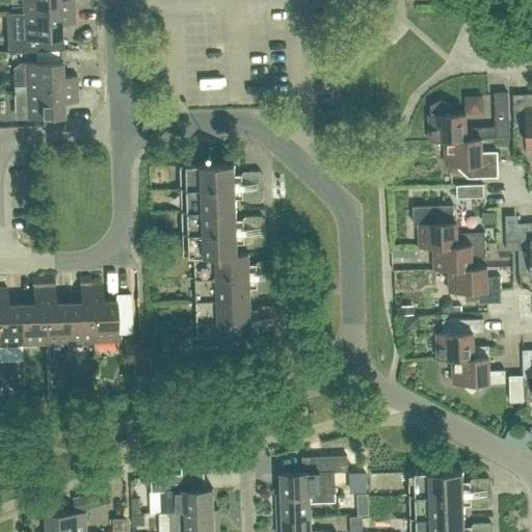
[(21,0),(22,12),(74,10),(73,0),(21,0)]
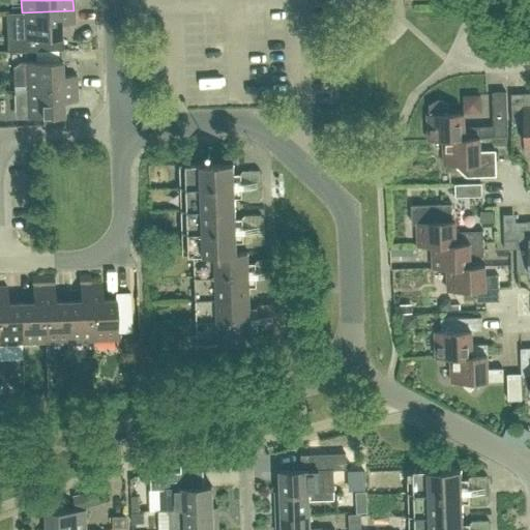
[(61,50),(60,38),(60,24),(75,24),(74,10),(22,12),(5,13),(6,52),(61,50)]
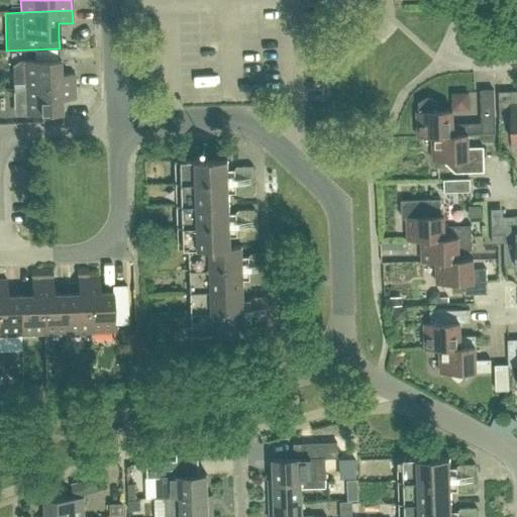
[(176,35),(177,43),(197,43),(197,34),(176,35)]
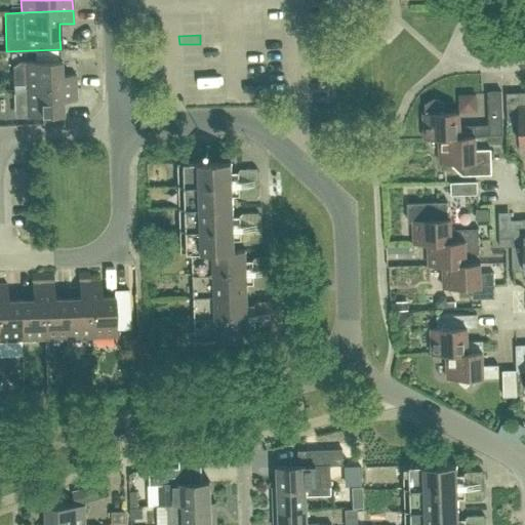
[(76,87),(75,75),(61,75),(61,61),(19,63),(12,67),(13,85),(14,89),(76,87)]
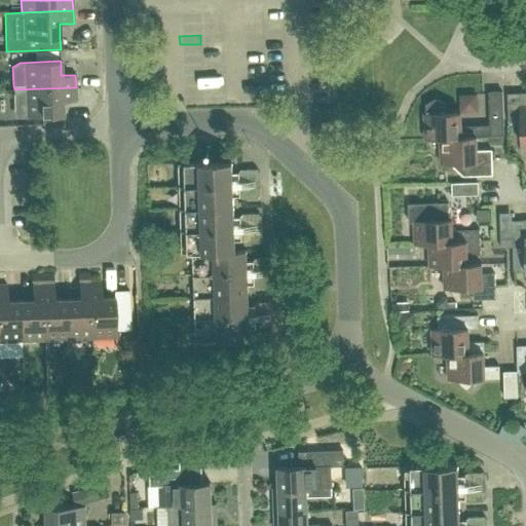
[(62,101),(76,101),(76,87),(14,89),(14,111),(21,117),(63,115),(62,101)]
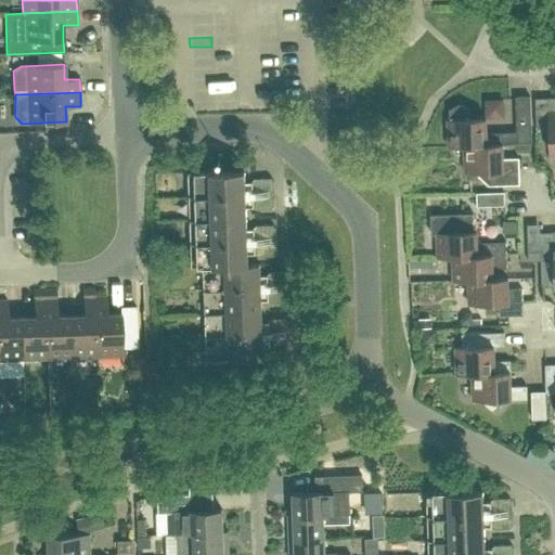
[(530,95),(516,97),(517,124),(531,124),(530,95)]
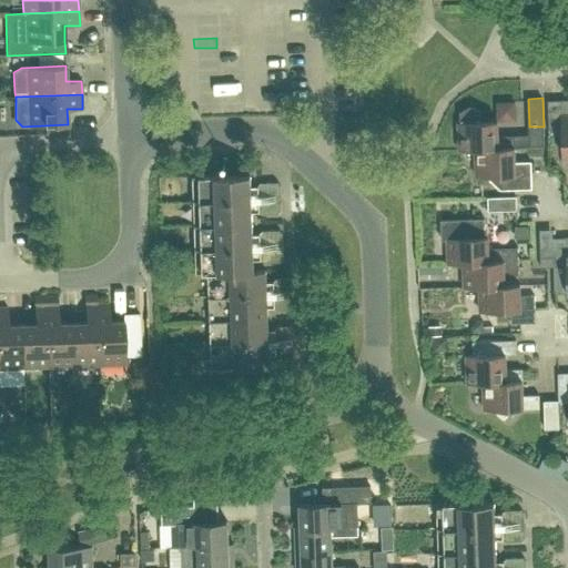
[(564,155),(564,165),(567,169),(567,99),(548,100),(548,125),(563,124),(564,155)]
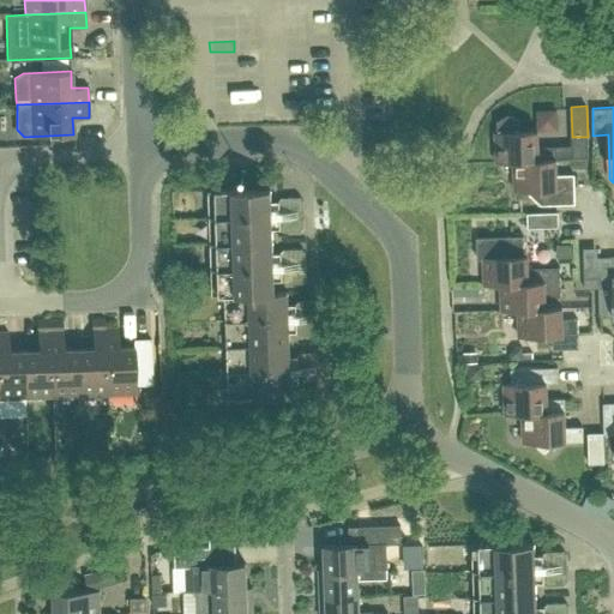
[(497,121),(497,132),(495,132),(495,162),(513,162),(513,161),(557,160),(557,158),(572,158),(572,145),(539,146),(537,131),(521,131),(519,120),(507,114),(497,121)]
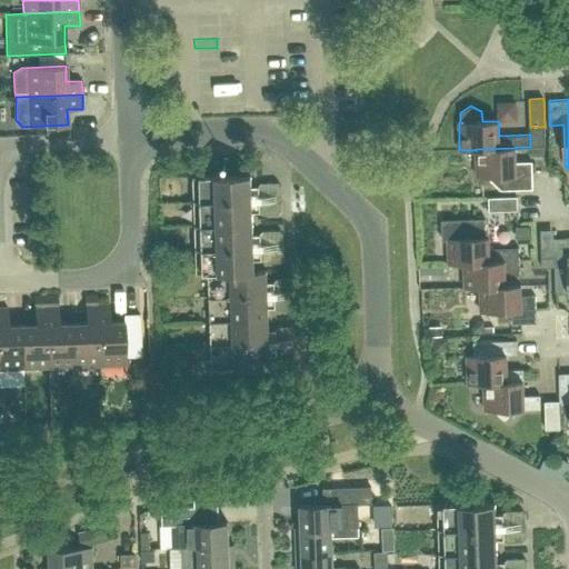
[(530,133),(530,135),(530,147),(545,146),(545,132),(530,133)]
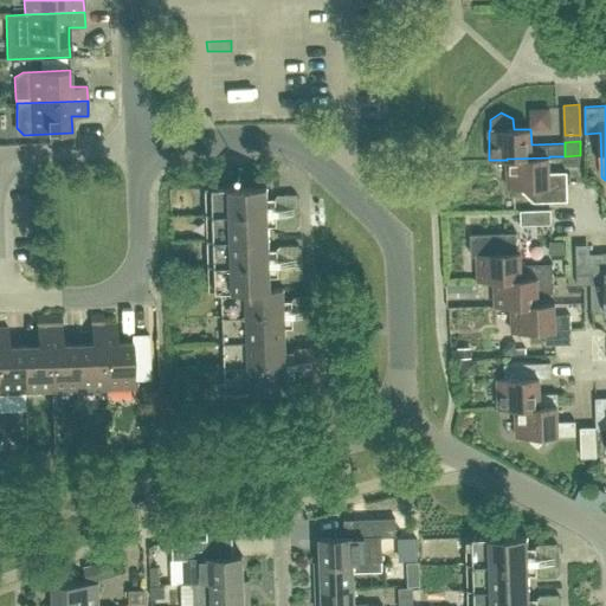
[(534,202),(553,201),(568,201),(567,172),(549,173),(549,158),(507,159),(507,160),(508,187),(519,187),(534,202)]
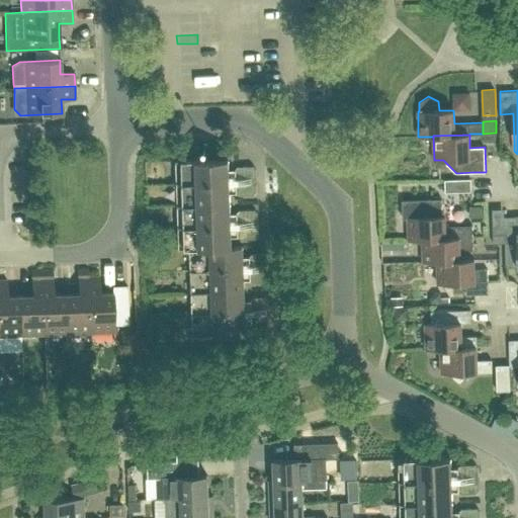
[(229,159),(176,161),(177,205),(231,203),(229,159)]
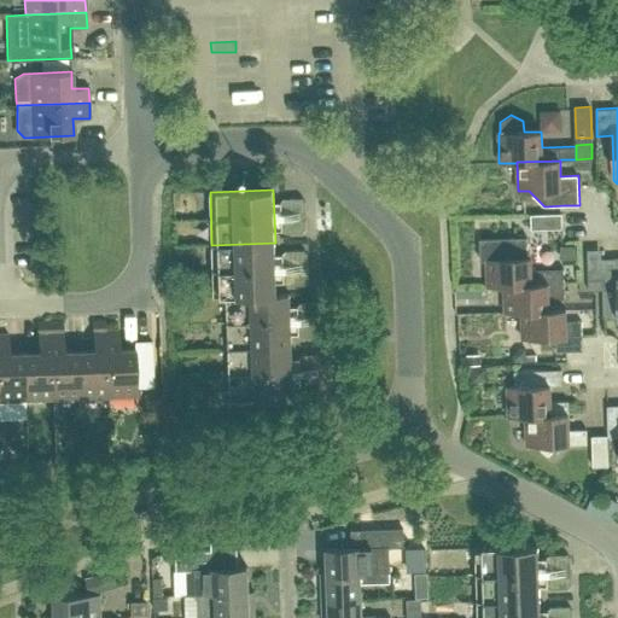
[(561,228),(560,213),(529,214),(530,229),(561,228)]
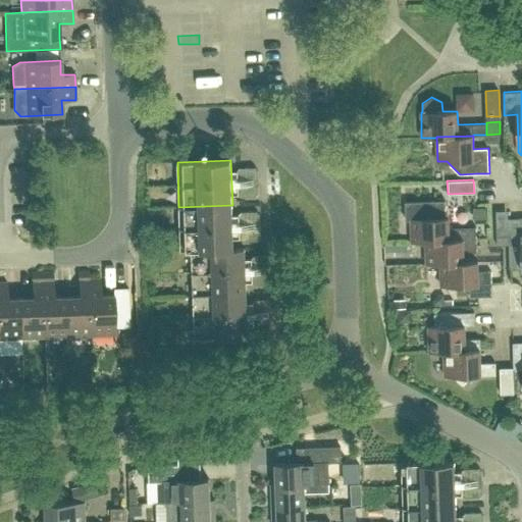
[(406,220),(411,220),(412,242),(425,242),(425,241),(476,239),(476,226),(449,227),(448,217),(446,217),(446,200),(405,202),(406,220)]
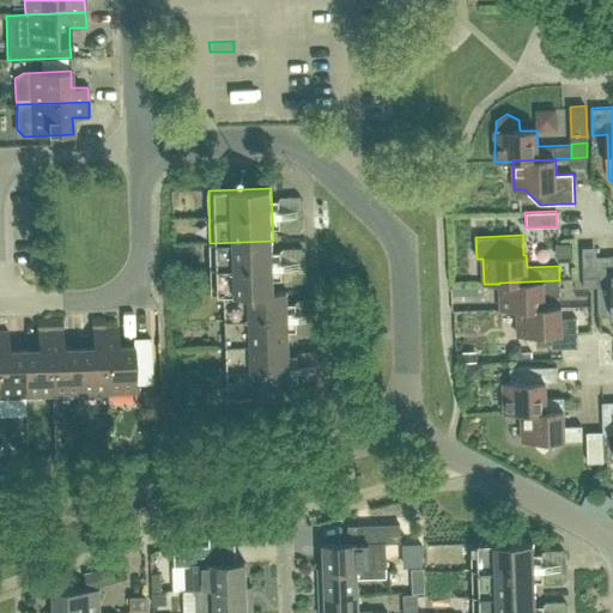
[(274,292),(274,291),(273,241),(210,243),(212,295),(224,295),(224,293),(274,292)]
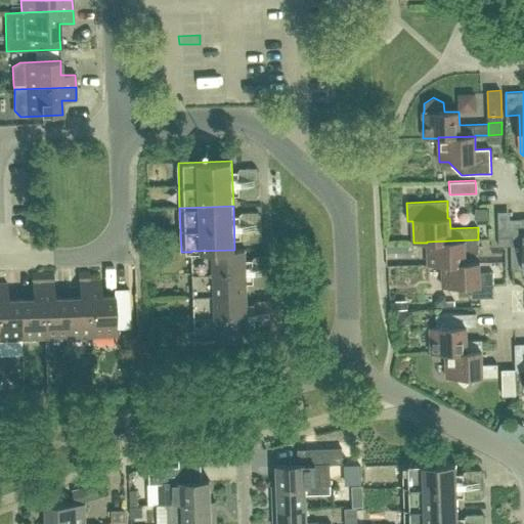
[(523,269),(523,218),(510,219),(511,233),(498,234),(498,246),(511,246),(512,270),(523,269)]
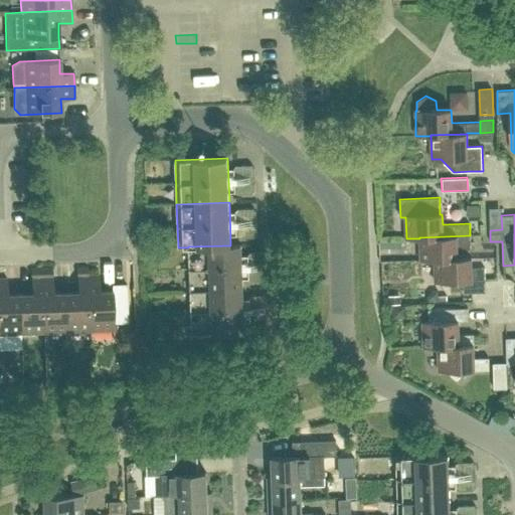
[(457,248),(471,248),(470,235),(419,237),(419,238),(420,261),(435,260),(458,259),(458,258),(457,248)]
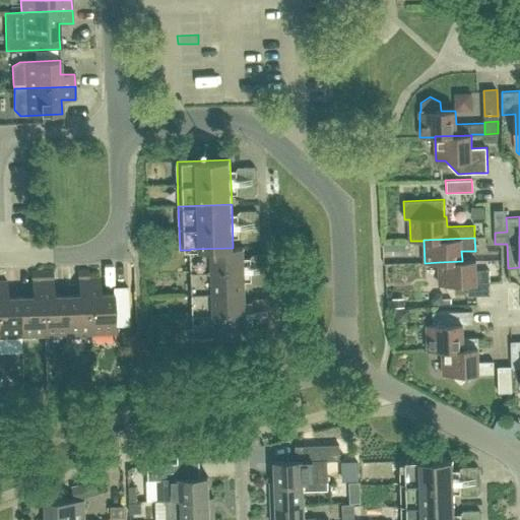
[(233,248),(190,249),(190,250),(192,294),(245,291),(244,247),(233,247),(233,248)]
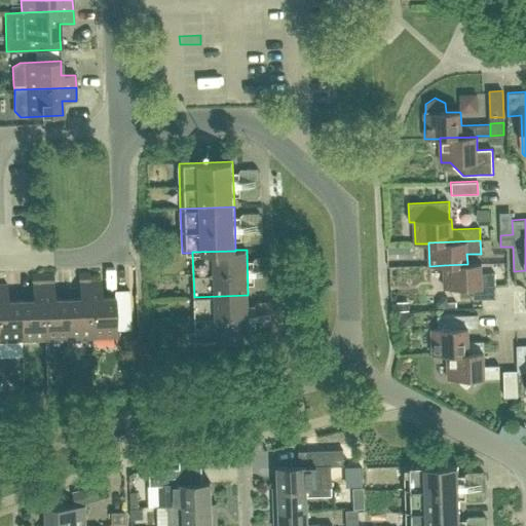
[(262,257),(256,257),(253,261),(254,270),(262,269),(262,257)]
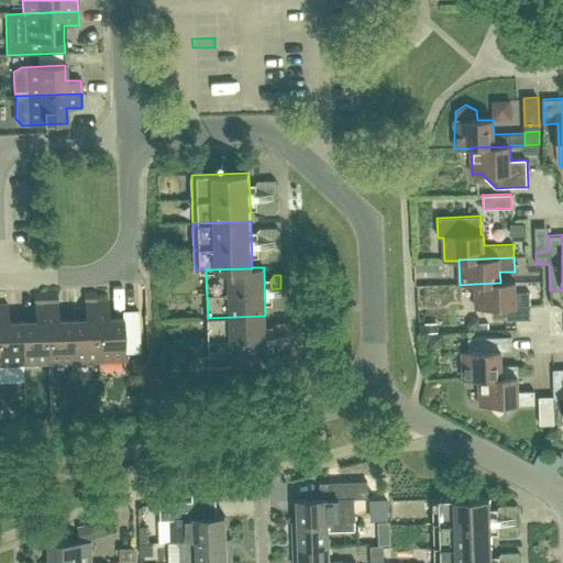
[(289,288),(289,278),(286,275),(280,275),(280,288),(289,288)]
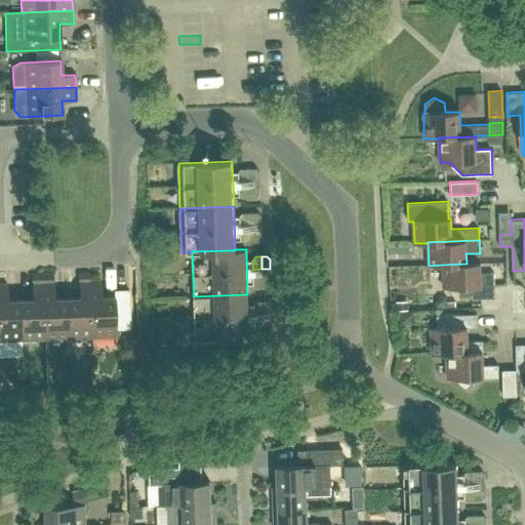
[(495,297),(494,285),(494,273),(480,273),(480,263),(467,263),(467,264),(443,265),(443,287),(472,286),(473,298),(482,297),(495,297)]
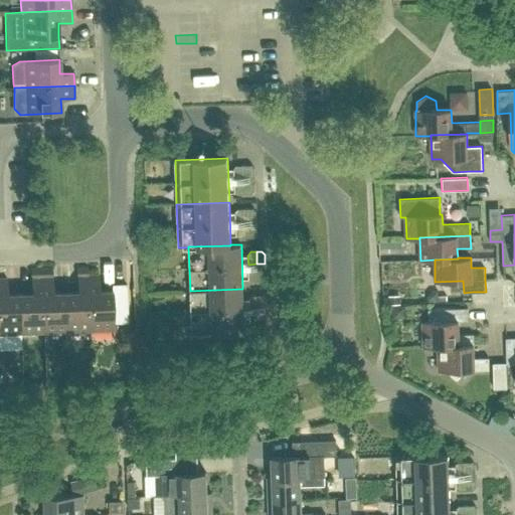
[(41,268),(41,277),(52,277),(52,267),(41,268)]
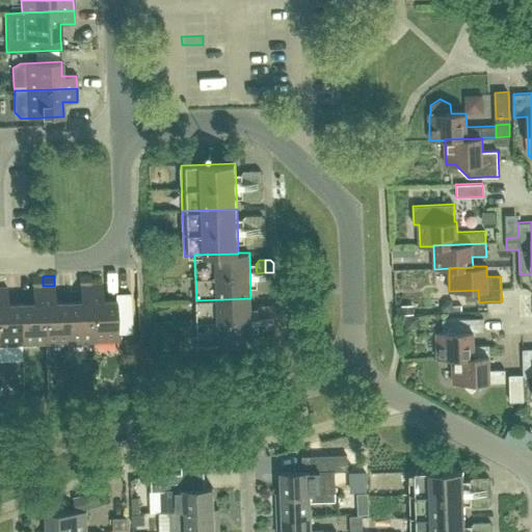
[(79,275),(79,285),(90,285),(90,275),(79,275)]
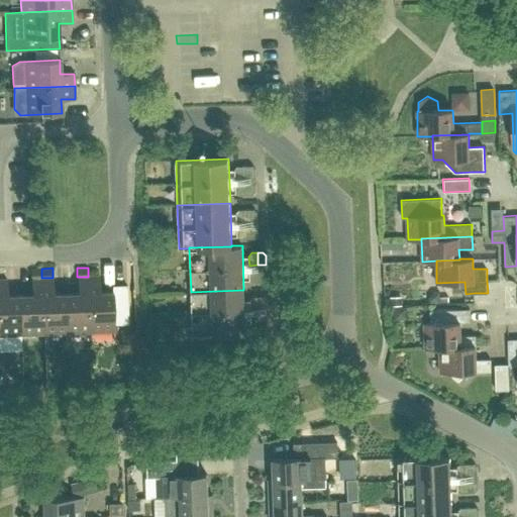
[(30,269),(30,279),(41,278),(41,269),(30,269)]
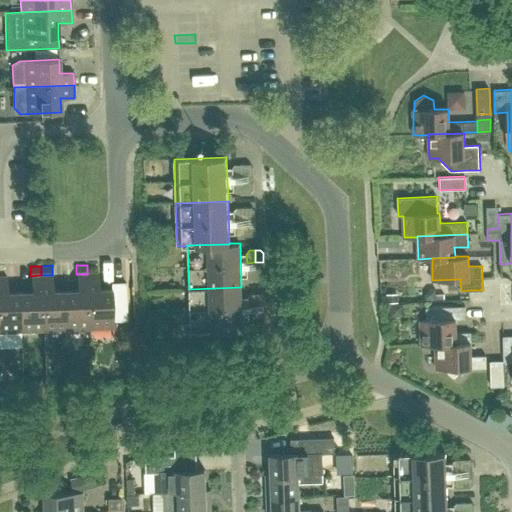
[(255,279),(255,267),(247,267),(247,276),(250,279),(255,279)]
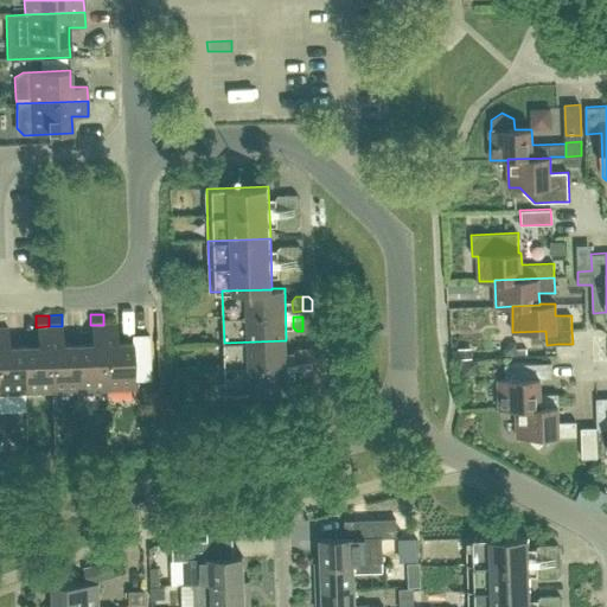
[(313,326),(312,317),(302,317),(302,331),(310,331),(313,326)]
